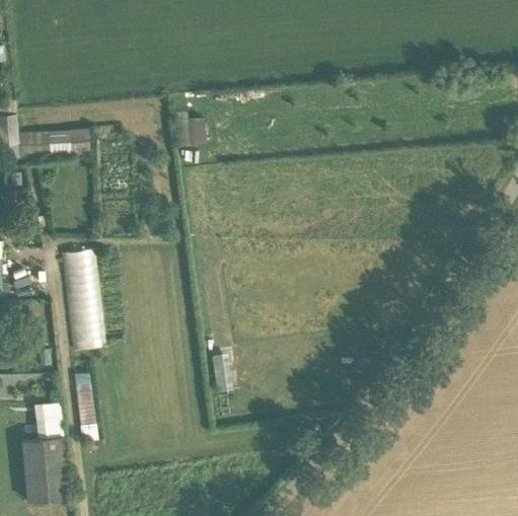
[(16,101),(4,102),(3,98),(0,98),(0,116),(17,115),(16,101)]
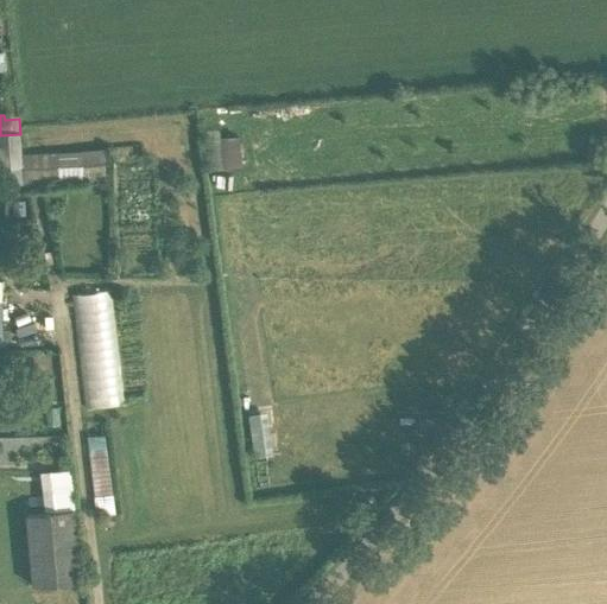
[(21,151),(20,135),(19,135),(0,137),(0,171),(20,170),(24,170),(21,157),(21,151)]
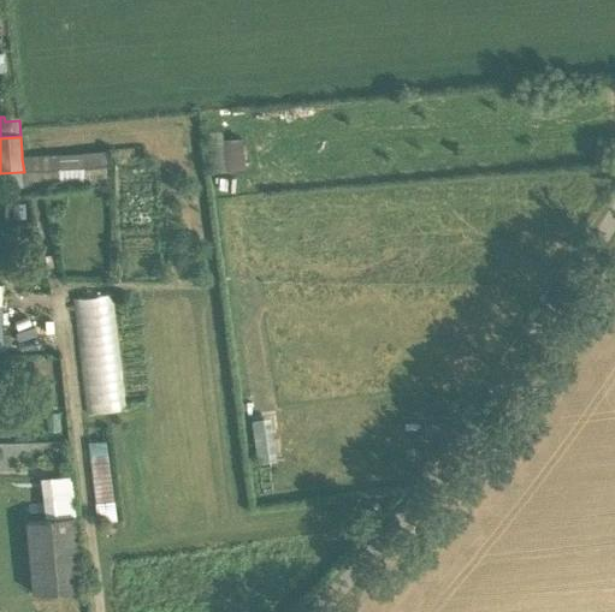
[(203,173),(238,173),(240,140),(203,138),(203,173)]
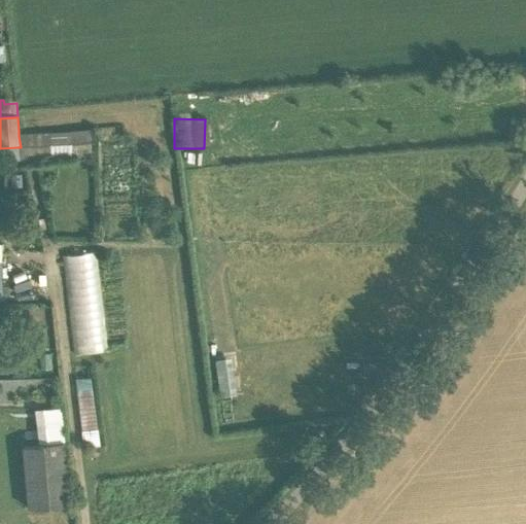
[(70,161),(68,133),(19,136),(21,147),(23,166),(70,161)]
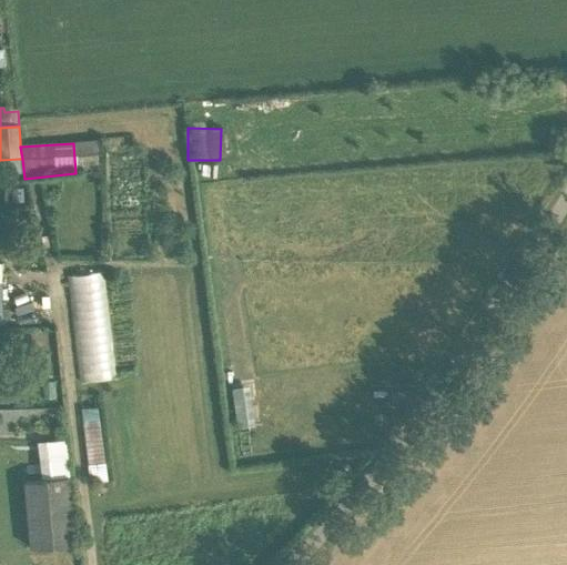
[(68,276),(82,384),(119,379),(103,272),(68,276)]
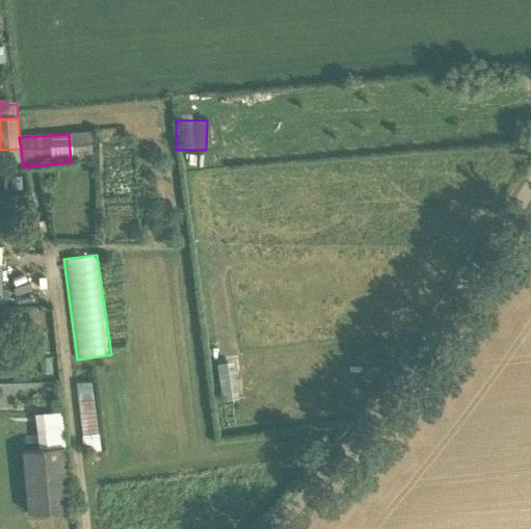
[(91,385),(78,385),(81,447),(95,447),(91,385)]
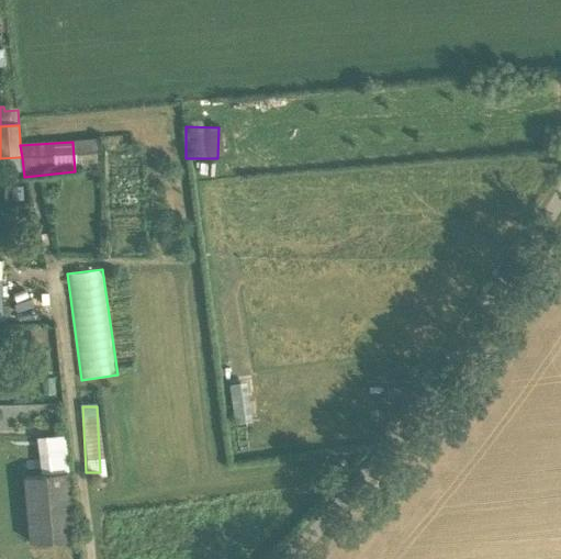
[(66,541),(63,474),(17,476),(20,543),(66,541)]
